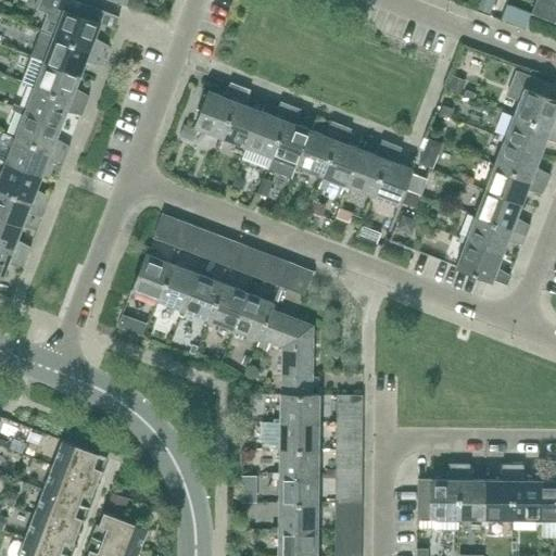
[(38,8),(38,9),(48,13),(46,17),(59,23),(54,36),(104,55),(109,46),(95,37),(99,25),(100,25),(100,24),(89,20),(93,8),(72,0),(40,0),(40,2),(38,8)]
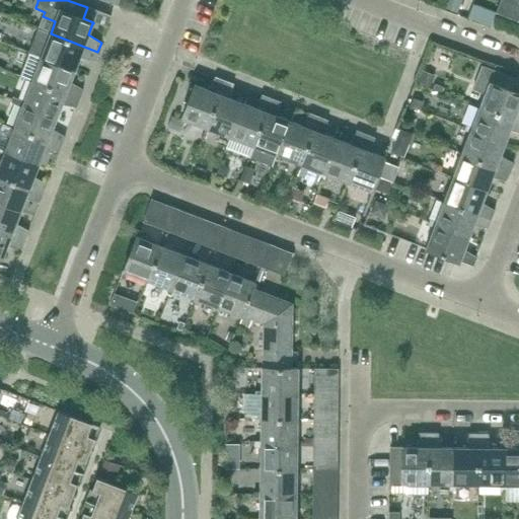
[(513,0),(500,0),(496,12),(508,17),(513,0)]
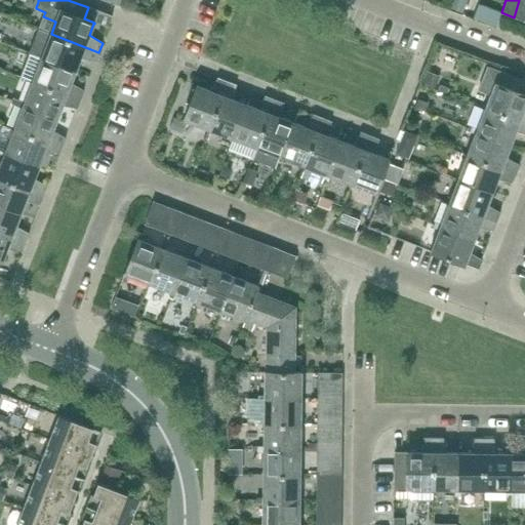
[(524,21),(524,0),(519,0),(514,17),(524,22),(524,21)]
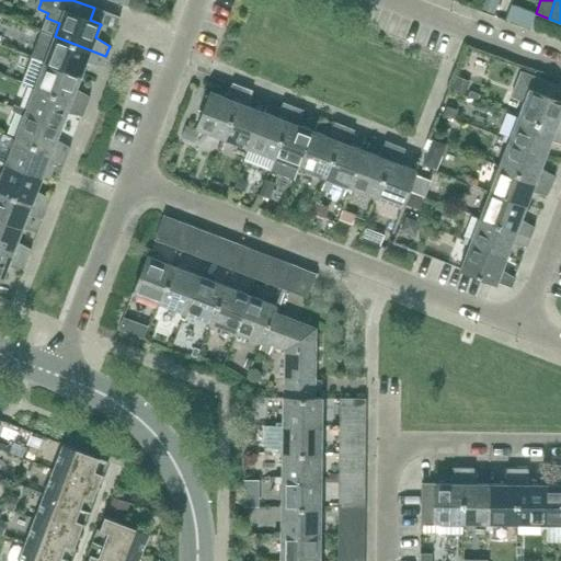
[(43,32),(33,57),(38,59),(46,63),(81,76),(87,61),(102,66),(105,56),(55,36),(54,36),(43,32)]
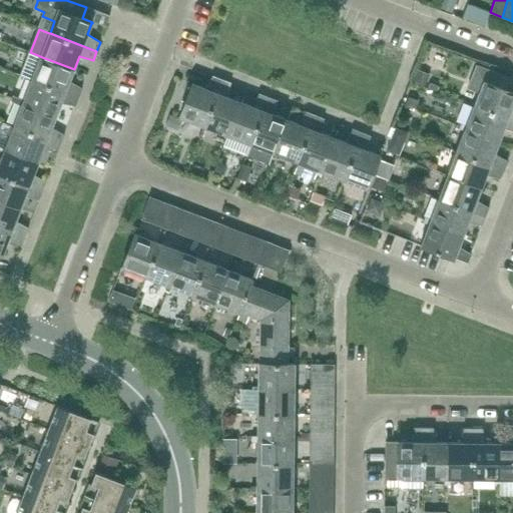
[(21,75),(20,75),(32,80),(32,79),(34,80),(78,97),(82,88),(69,81),(74,69),(42,57),(35,54),(30,52),(29,52),(21,75)]
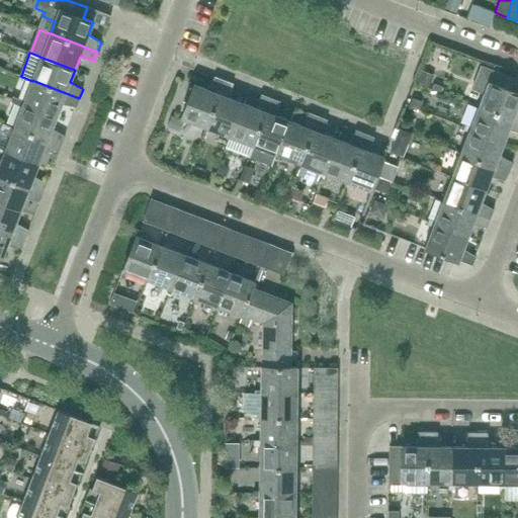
[(517,92),(511,90),(515,79),(481,66),(471,89),(485,93),(480,106),(517,120),(517,107),(517,108),(517,105),(517,92)]
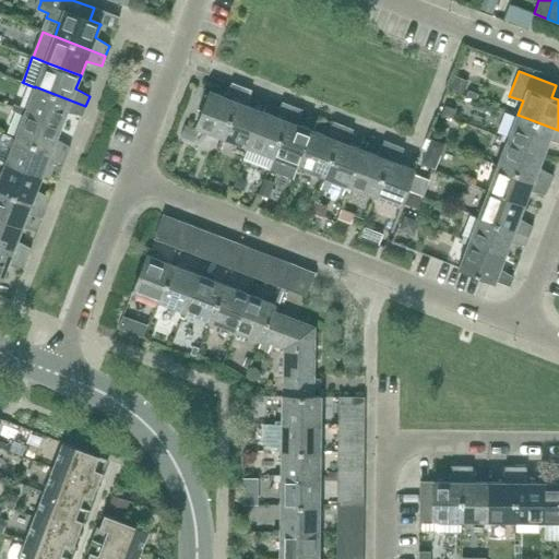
[(463,94),(468,81),(455,75),(451,88),(463,94)]
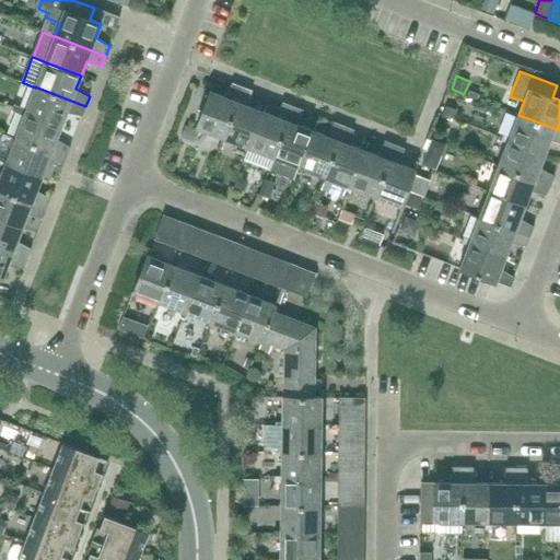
[(222,138),(242,86),(232,82),(224,96),(211,92),(211,91),(210,91),(196,128),(197,129),(195,133),(198,135),(200,129),(222,138)]
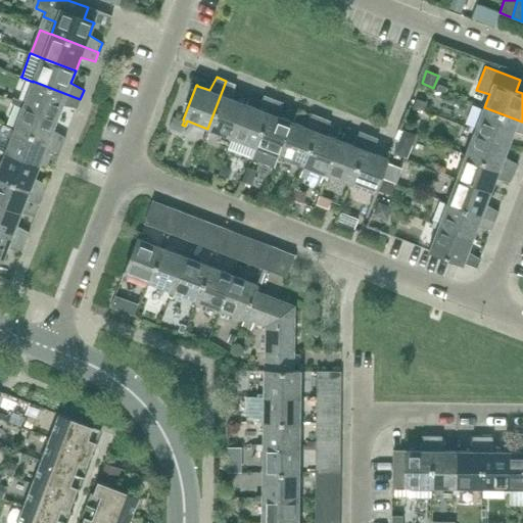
[(12,97),(11,100),(17,102),(27,105),(57,117),(62,105),(77,108),(80,99),(35,82),(33,81),(33,82),(25,102),(12,97)]
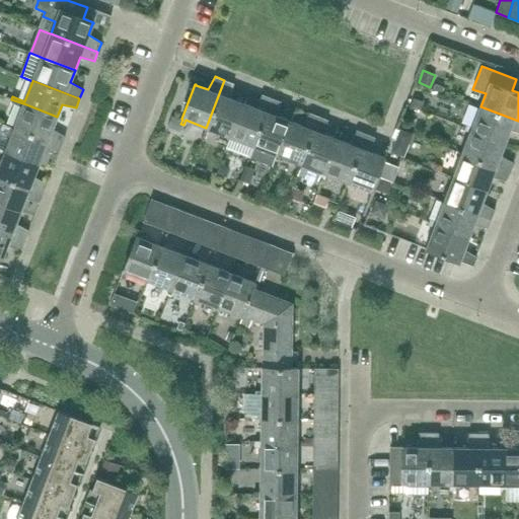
[(230,98),(233,84),(224,80),(206,128),(227,136),(225,141),(227,142),(242,102),(230,98)]
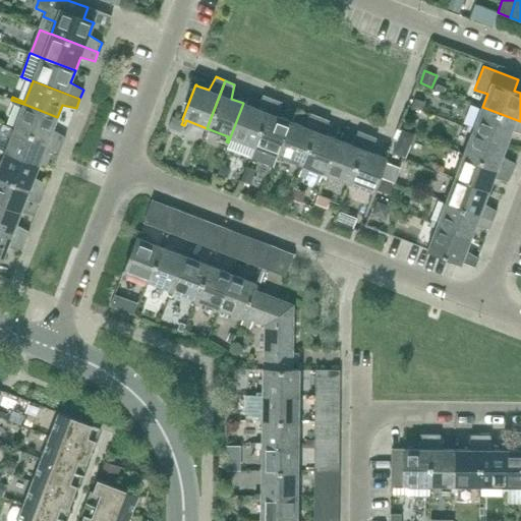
[(254,147),(273,99),(263,95),(255,108),(243,103),(228,142),(231,143),(233,138),(254,147)]
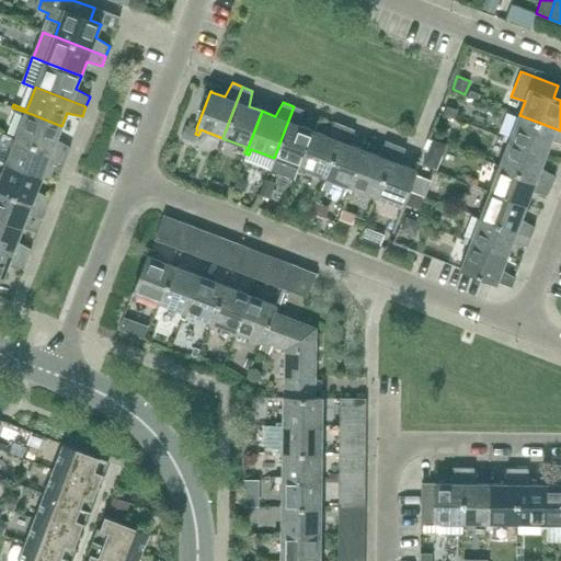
[(299,125),(304,110),(294,106),(274,158),(297,167),(295,172),(297,173),(313,130),(299,125)]
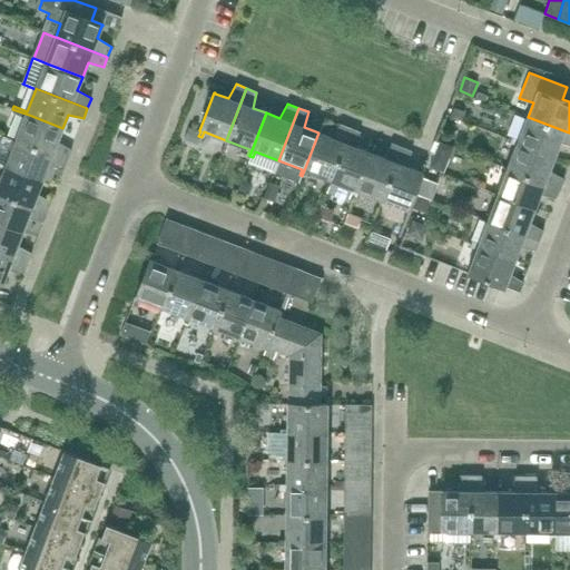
[(12,109),(11,111),(25,117),(16,139),(68,159),(71,149),(58,141),(62,128),(29,115),(19,111),(12,109)]
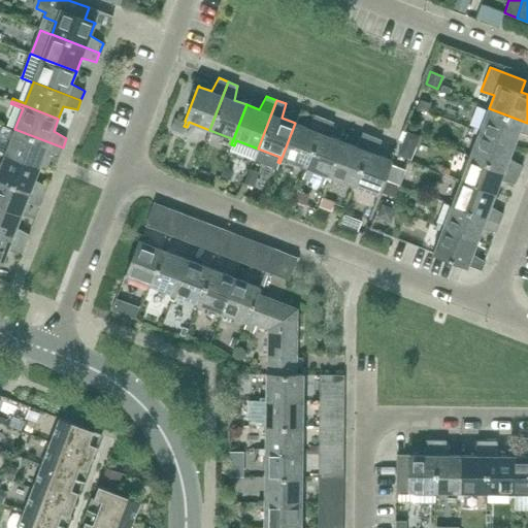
[(527,123),(489,108),(481,130),(475,128),(474,130),(514,145),(519,132),(527,134),(527,123)]
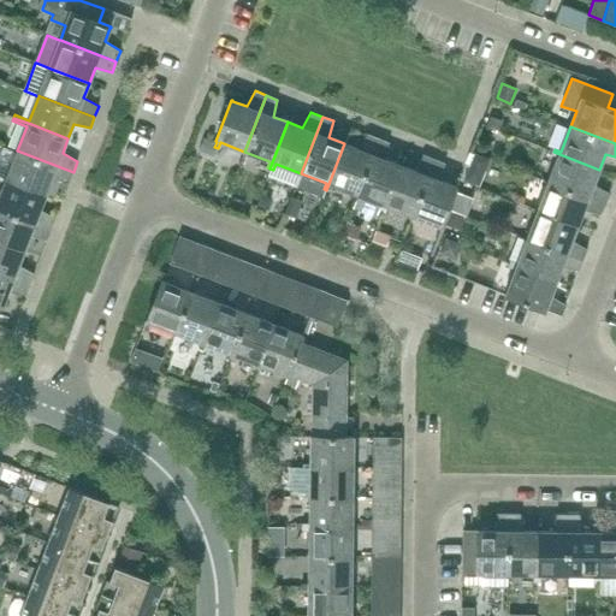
[(357,195),(379,138),(367,134),(359,149),(344,143),(326,190),(329,191),(331,185),(357,195)]
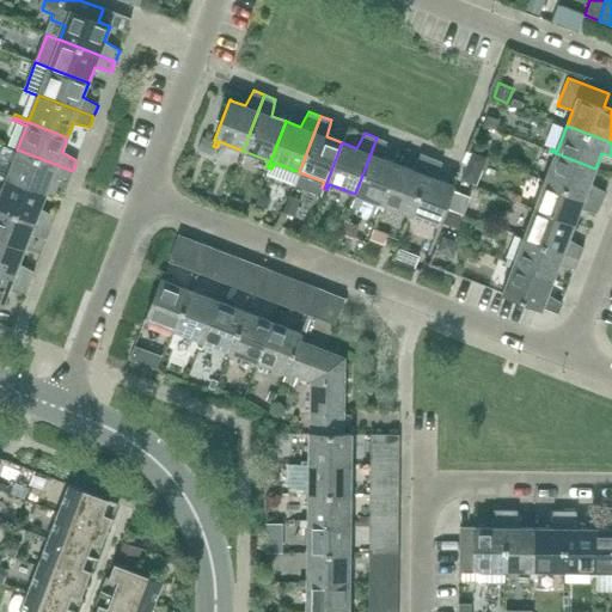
[(377,138),(355,194),(379,203),(377,209),(379,210),(397,164),(383,158),(386,142),(386,141),(377,138)]
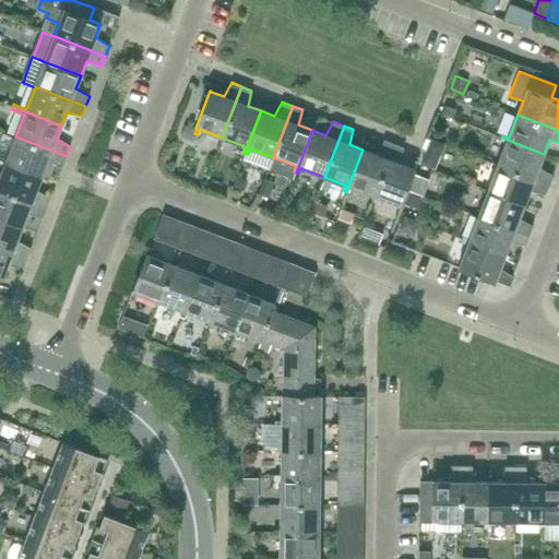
[(62,167),(67,156),(15,137),(7,161),(0,157),(0,159),(42,177),(47,163),(62,167)]
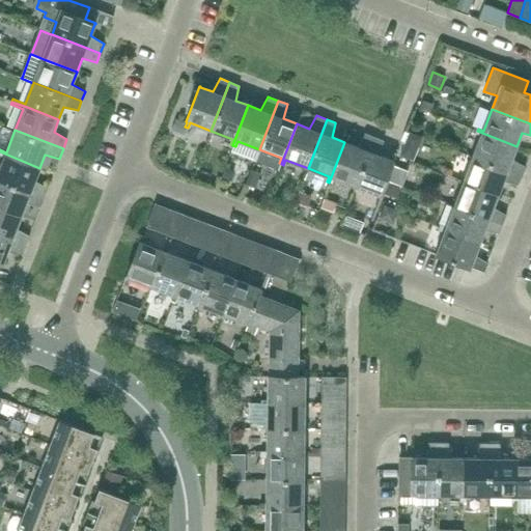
[(511,159),(516,146),(477,131),(476,133),(481,135),(473,157),(522,175),(525,166),(511,159)]
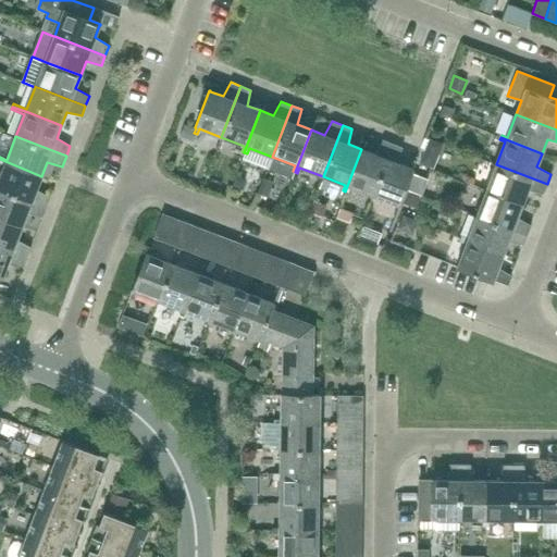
[(373,195),(393,144),(382,140),(374,155),(361,149),(345,192),(348,193),(350,186),(373,195)]
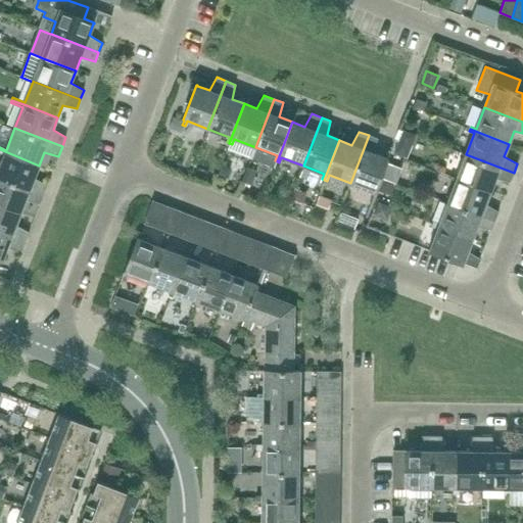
[(374,153),(378,139),(369,135),(350,183),(371,191),(369,197),(372,198),(374,193),(375,193),(388,158),(387,158),(374,153)]
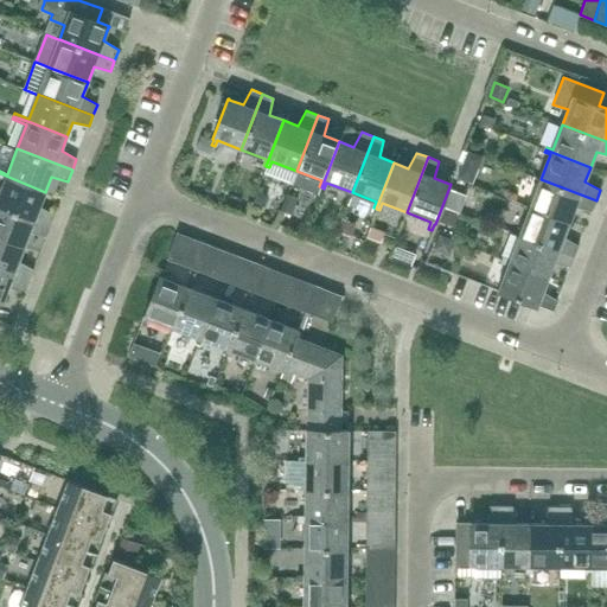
[(472,185),(477,174),(462,170),(459,180),(472,185)]
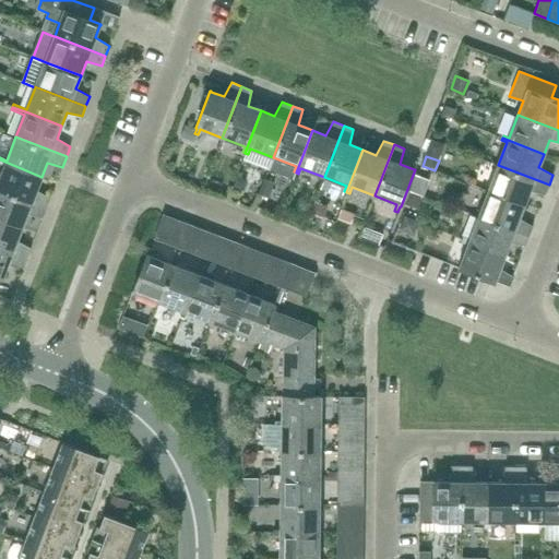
[(37,190),(42,177),(0,159),(0,163),(4,165),(0,177),(0,189),(47,207),(50,198),(37,190)]
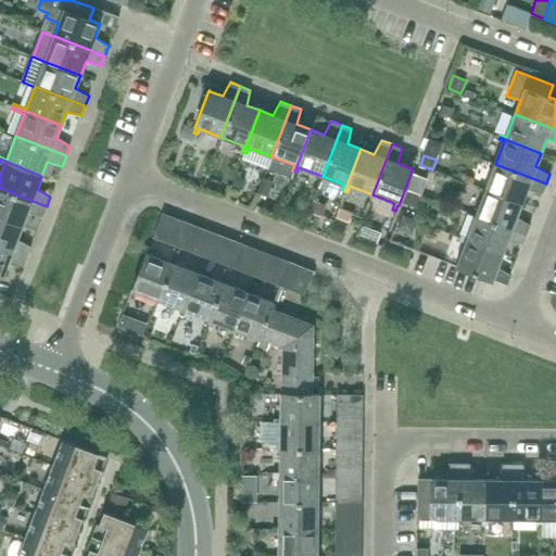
[(542,193),(546,184),(495,164),(487,187),(481,185),(480,188),(521,203),(527,190),(542,193)]
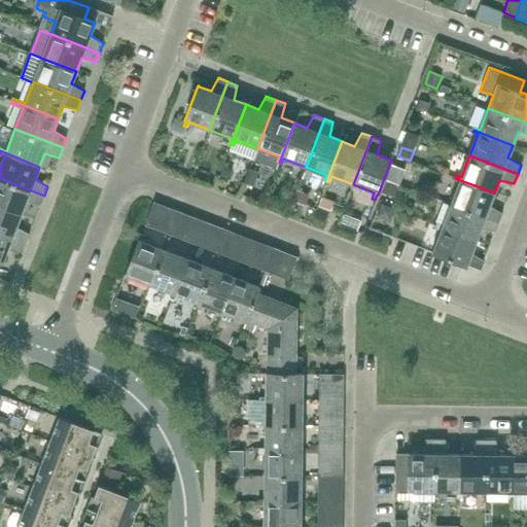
[(253,187),(259,172),(249,168),(244,183),(253,187)]
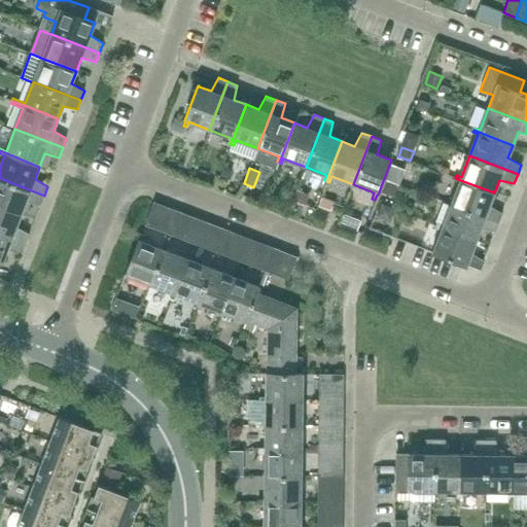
[(398,183),(402,172),(393,168),(388,180),(398,183)]
